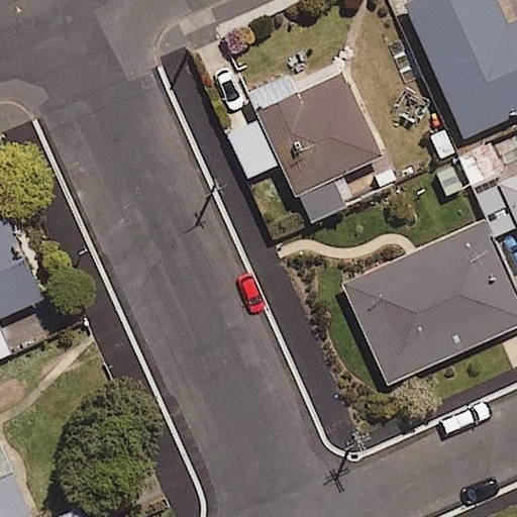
[(497,0),(418,0),(406,5),(466,138),(516,115),(516,20),(508,25),(497,0)]
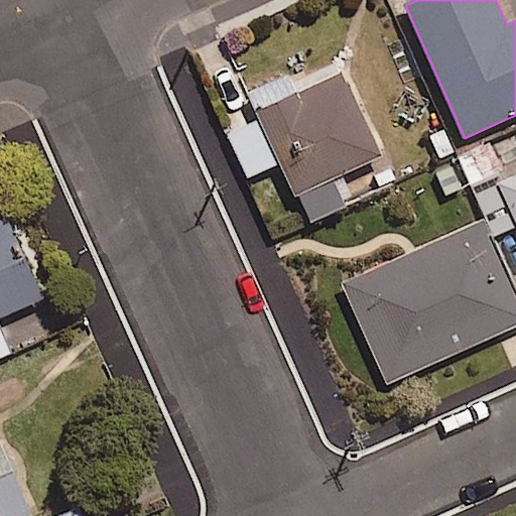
[(380,156),(341,73),(256,112),(295,197),(380,156)]
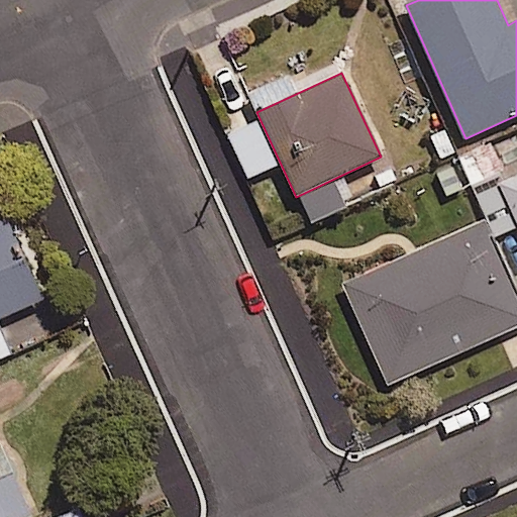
[(516,177),(500,186),(516,223),(516,177)]
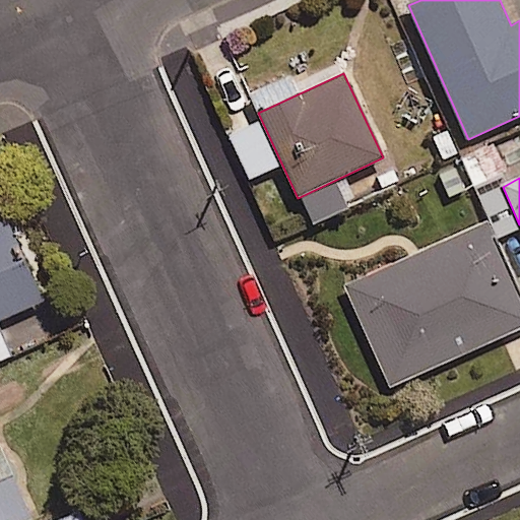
[(519,294),(488,221),(343,286),(390,389),(519,330),(519,294)]
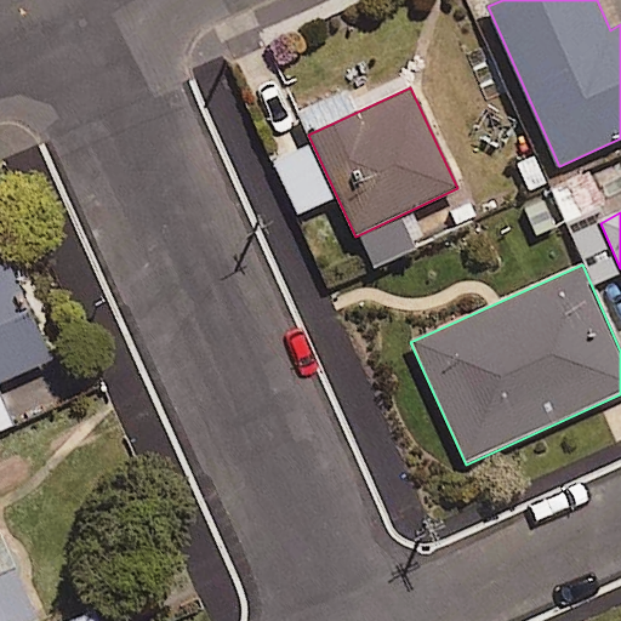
[(0,381),(47,360),(5,266),(0,268),(0,381)]
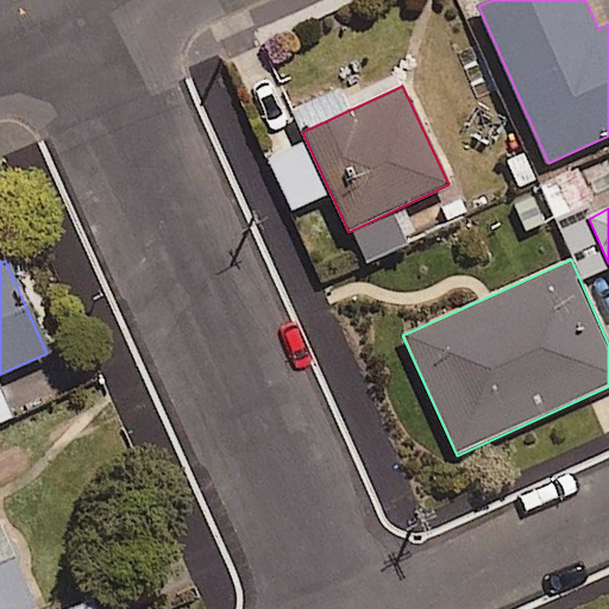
[(0,608),(37,608),(0,526),(0,608)]
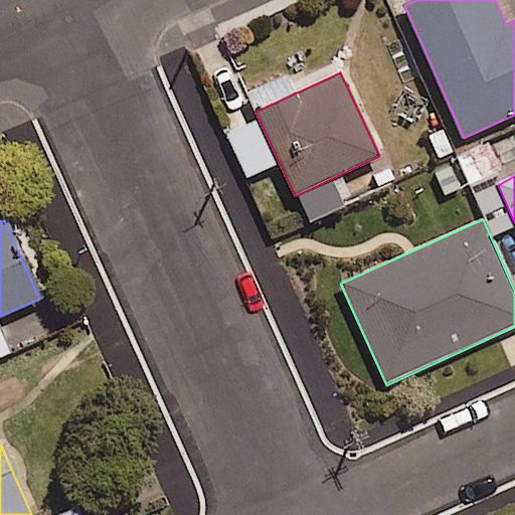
All buildings are outlined.
